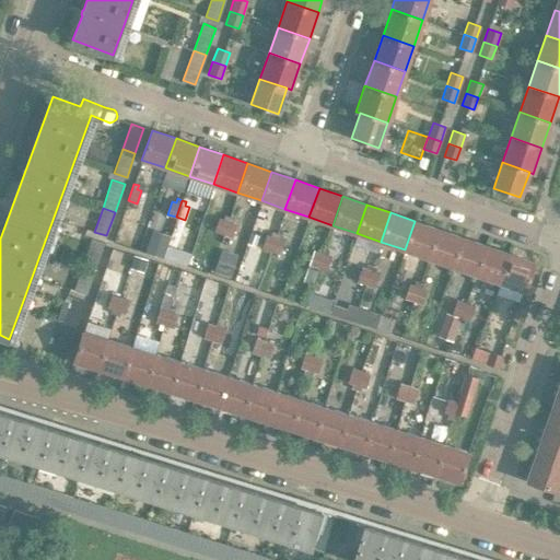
[(214,231),(223,233),(229,217),(224,214),(223,219),(219,218),(214,231)]
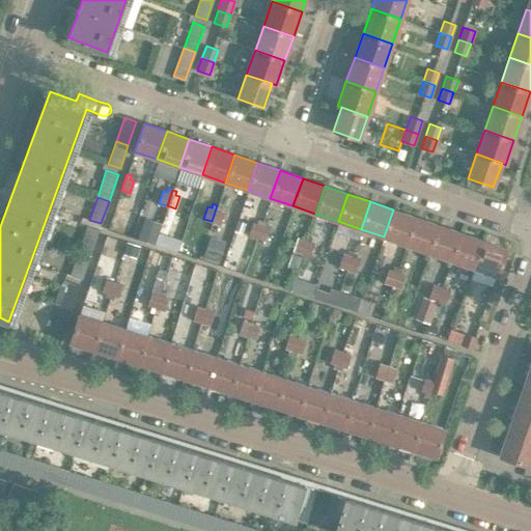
[(217,205),(212,221),(220,224),(224,212),(220,211),(222,206),(217,205)]
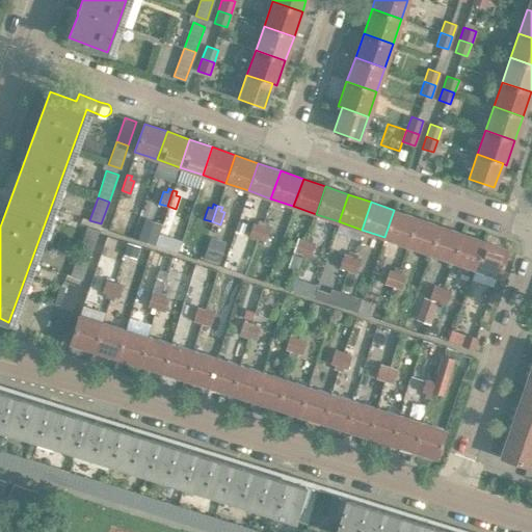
[(384,237),(407,245),(417,217),(394,210),(384,237)]
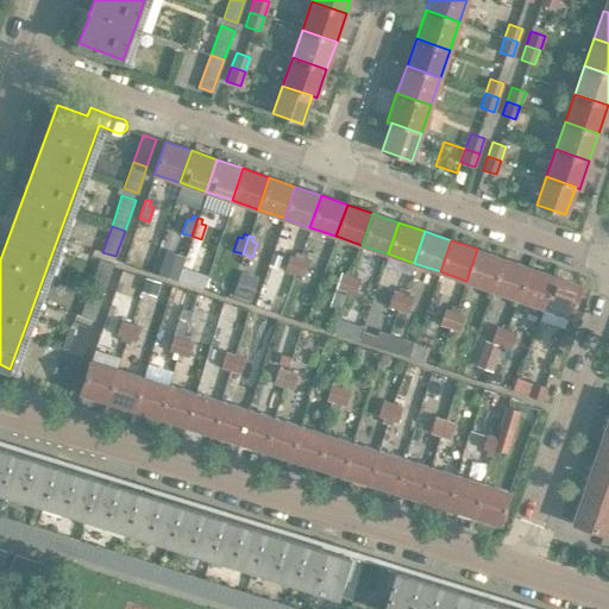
[(466,281),(491,290),(503,258),(477,249),(466,281)]
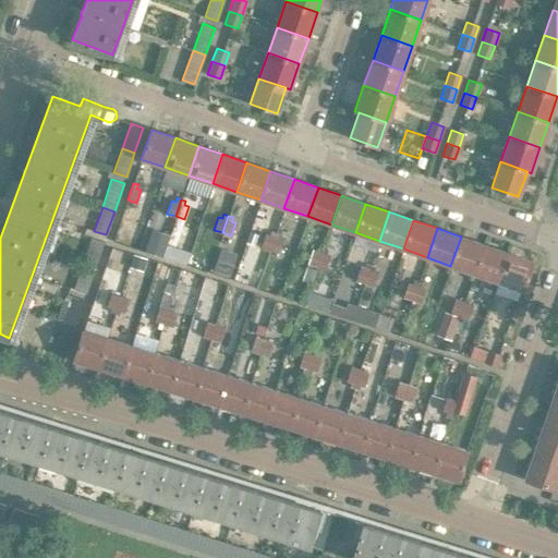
[(261,246),(270,250),(276,232),(271,231),(269,234),(265,233),(261,246)]
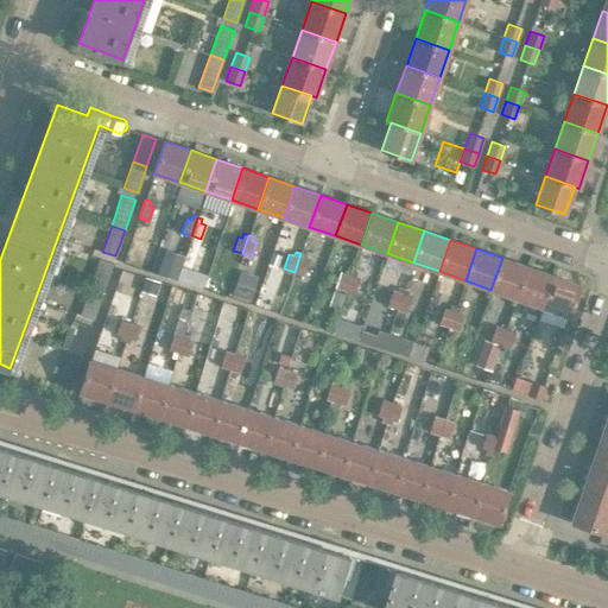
[(163,253),(157,273),(177,279),(183,260),(163,253)]
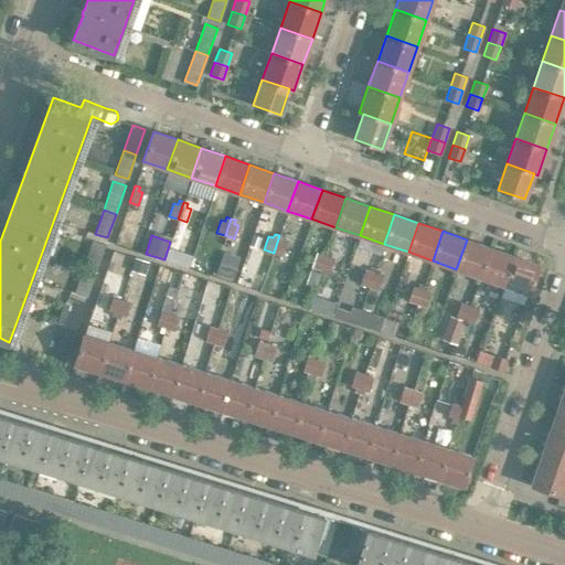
[(279,235),(274,253),(267,272),(276,275),(287,243),(283,241),(284,237),(279,235)]
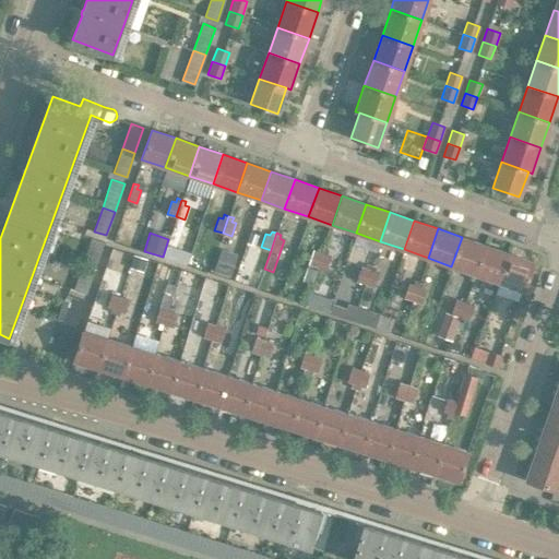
[(92,237),(82,265),(95,270),(104,241),(92,237)]
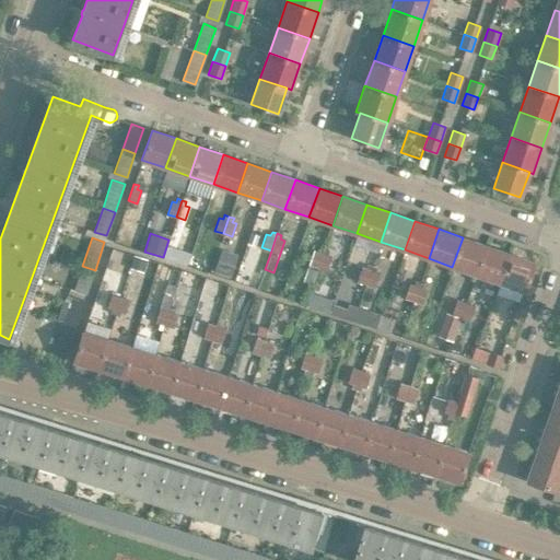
[(452,267),(476,275),(486,245),(463,237),(452,267)]
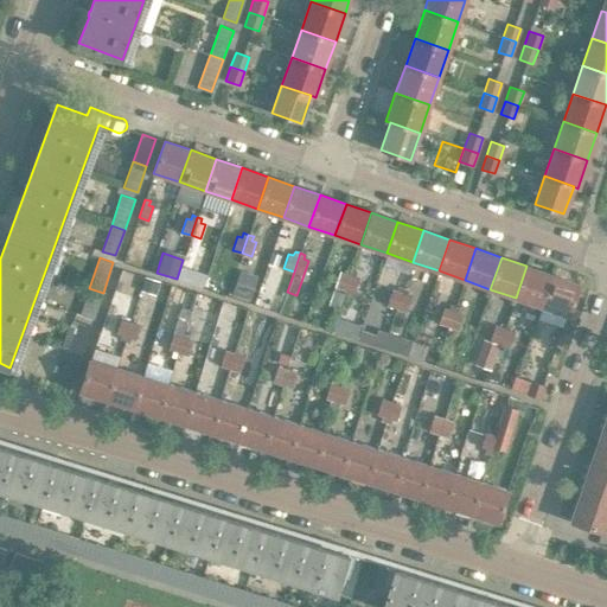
[(516,298),(542,307),(553,275),(526,266),(516,298)]
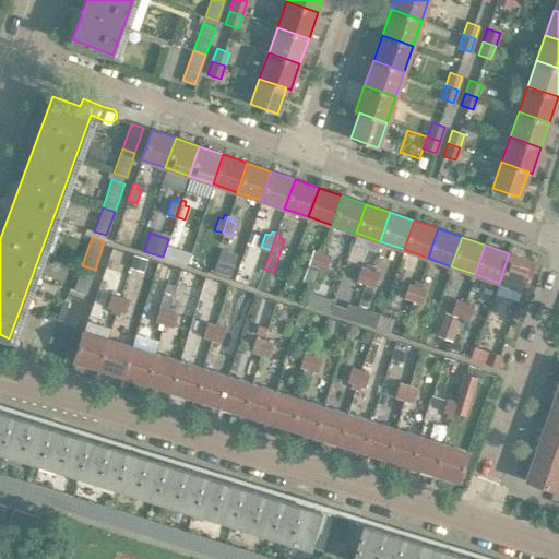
[(309,263),(318,266),(323,249),(319,248),(318,251),(313,250),(309,263)]
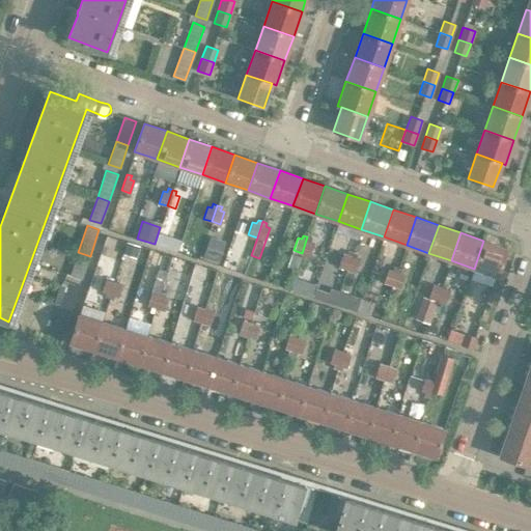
[(307,236),(302,253),(299,260),(307,263),(314,244),(310,242),(311,239),(307,236)]
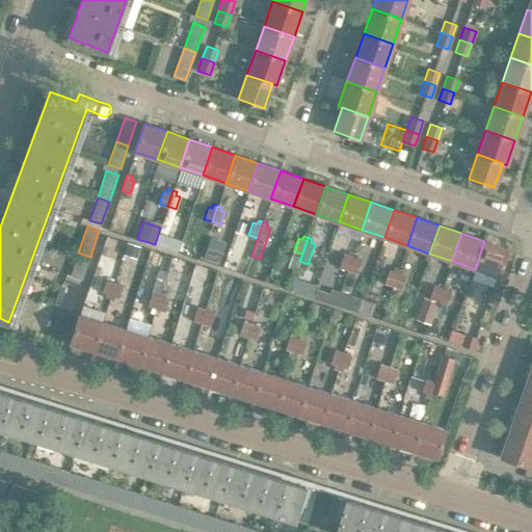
[(213,239),(206,260),(217,264),(224,243),(213,239)]
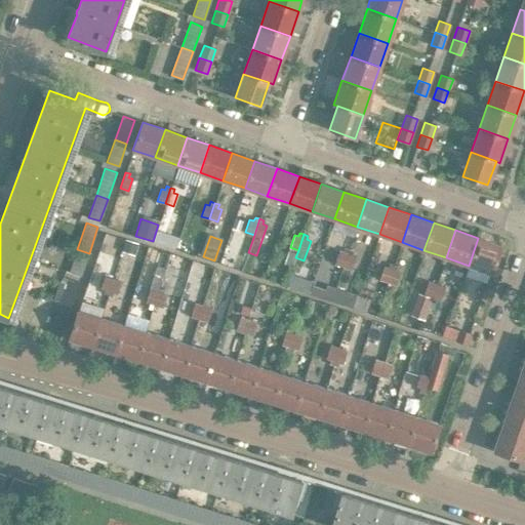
[(478,238),(469,266),(491,273),(500,245),(478,238)]
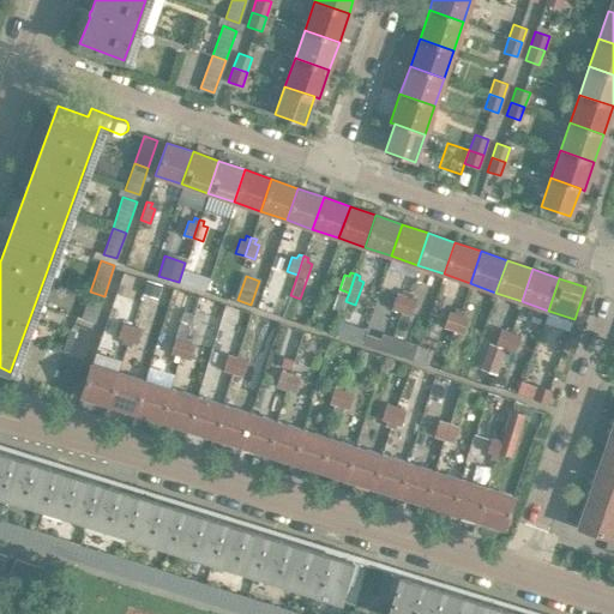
[(142,294),(156,299),(160,287),(145,282),(142,294)]
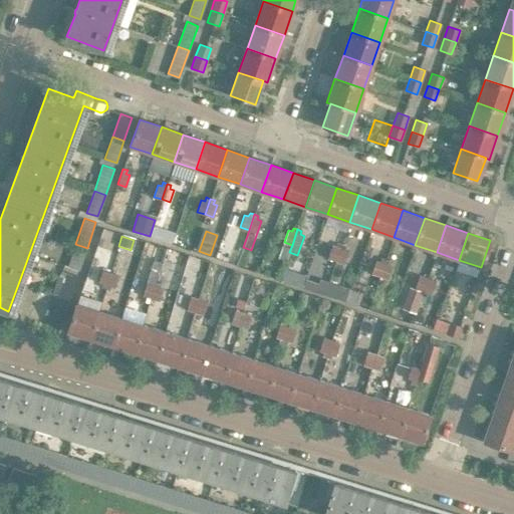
[(327,257),(335,260),(341,245),(337,243),(335,247),(331,246),(327,257)]
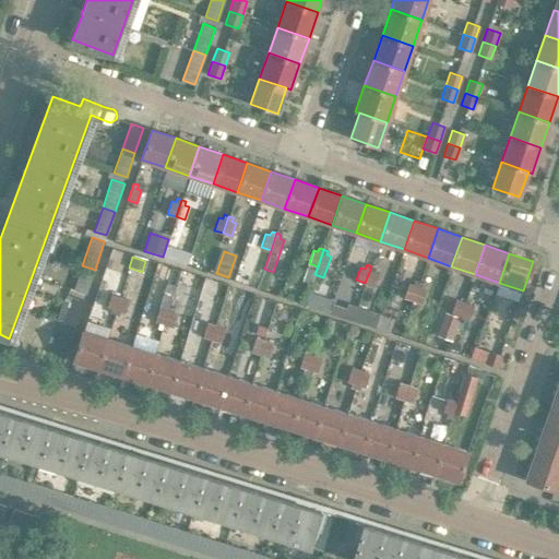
[(95,270),(82,265),(74,289),(86,294),(95,270)]
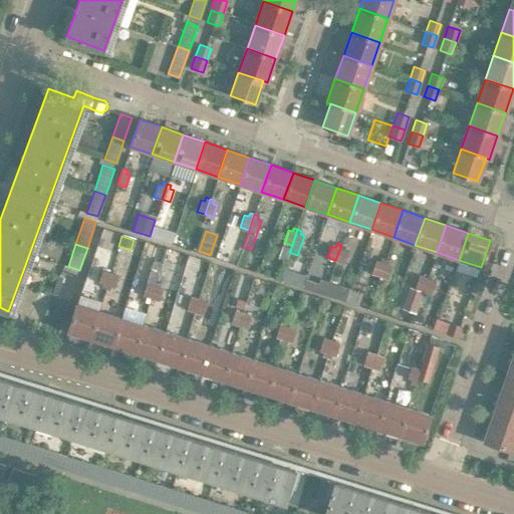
[(282,245),(279,256),(287,259),(290,248),(282,245)]
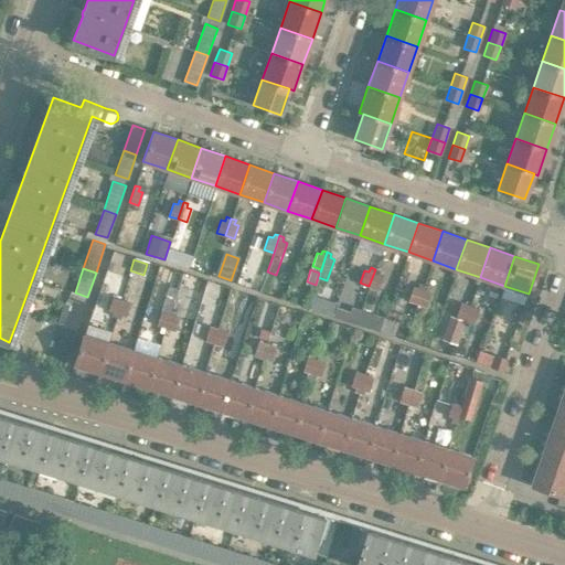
[(369,286),(366,294),(375,297),(383,276),(379,275),(380,270),(375,269),(369,286)]
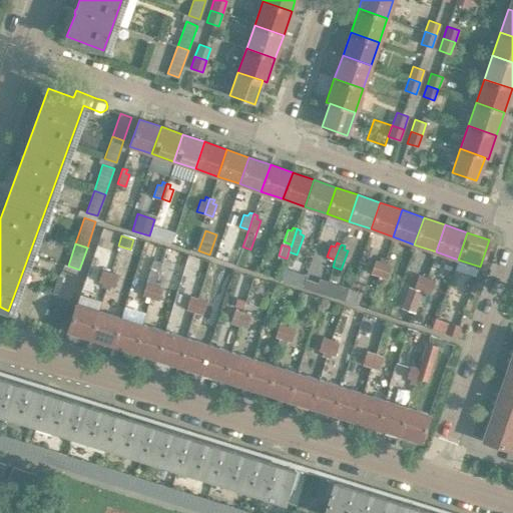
[(371,272),(380,275),(385,260),(380,258),(379,262),(375,260),(371,272)]
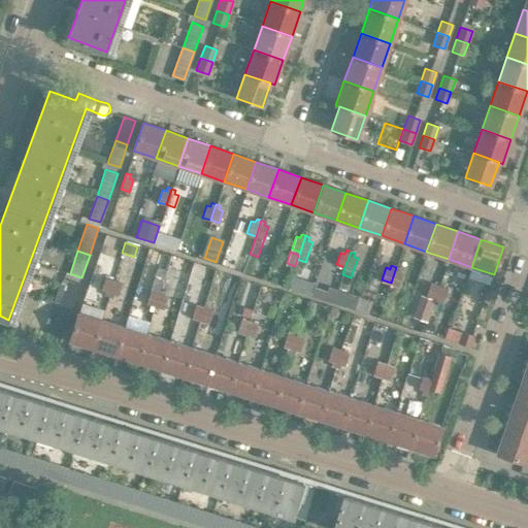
[(396,267),(391,283),(398,286),(402,273),(398,272),(400,268),(396,267)]
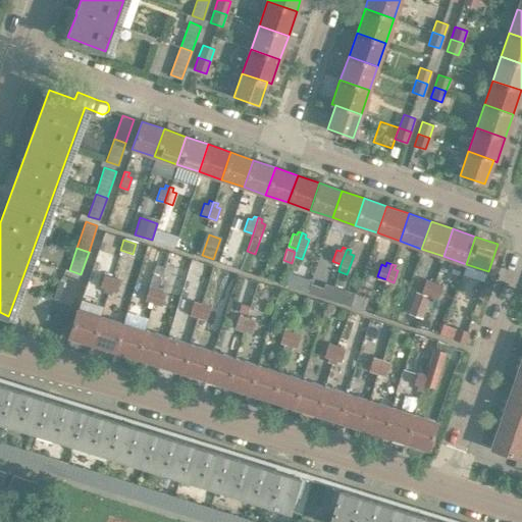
[(291,272),(285,284),(294,288),(298,274),(291,272)]
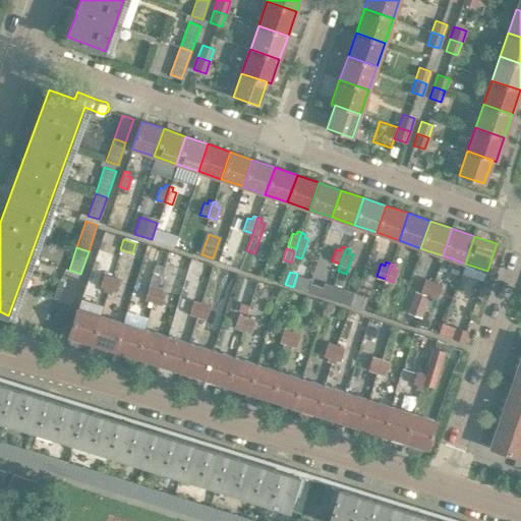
[(157,290),(153,302),(152,306),(156,307),(157,303),(162,304),(171,276),(163,273),(159,285),(158,285),(157,290)]
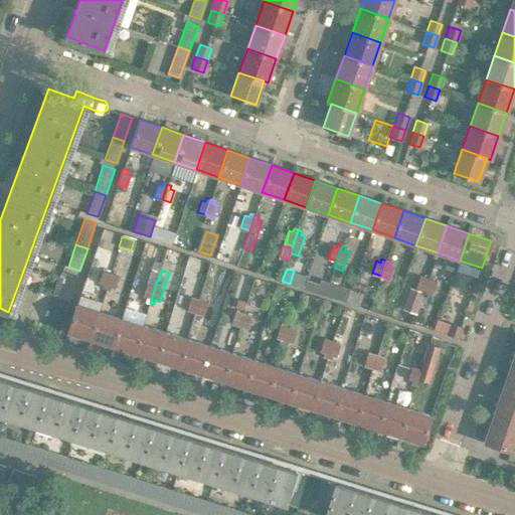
[(102,288),(106,289),(111,273),(103,271),(99,283),(103,284),(102,288)]
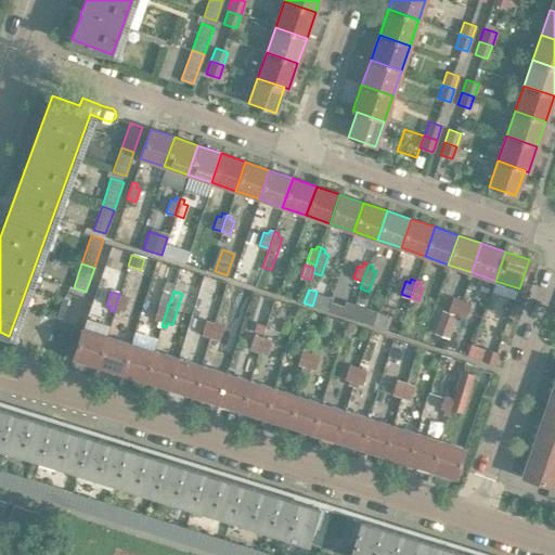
[(72,294),(62,322),(74,326),(84,298),(72,294)]
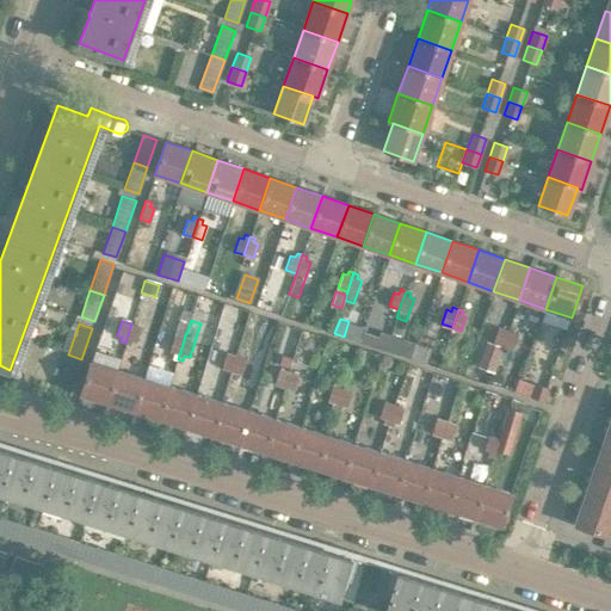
[(131,323),(125,343),(131,344),(133,339),(137,341),(141,327),(131,323)]
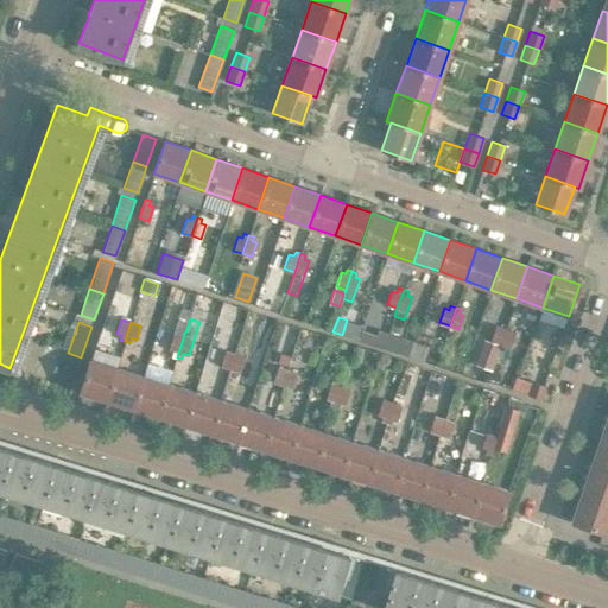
[(491,340),(500,343),(507,324),(502,323),(500,328),(495,325),(491,340)]
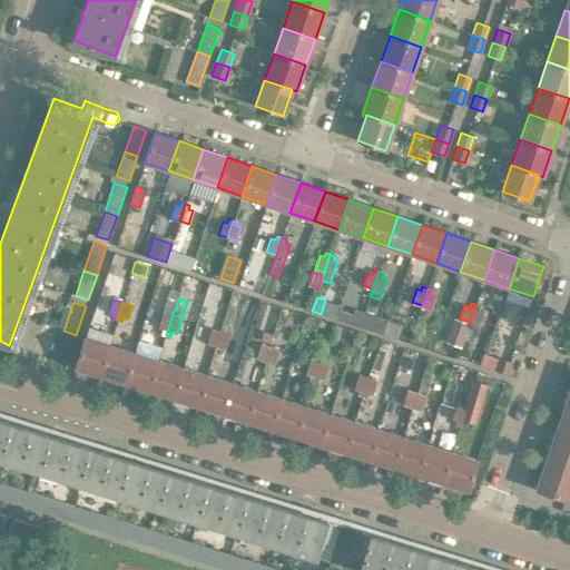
[(475,304),(469,322),(479,325),(483,312),(479,311),(480,306),(475,304)]
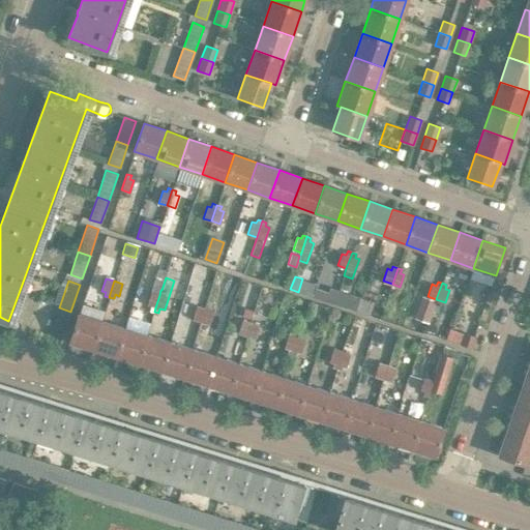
[(151,292),(158,294),(160,286),(154,284),(151,292)]
